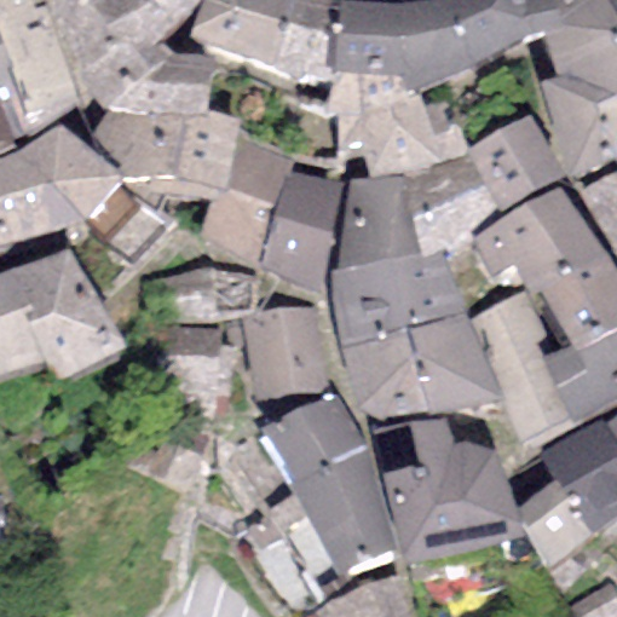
[(0,0),(0,51),(29,134),(78,104),(42,0),(0,0)]
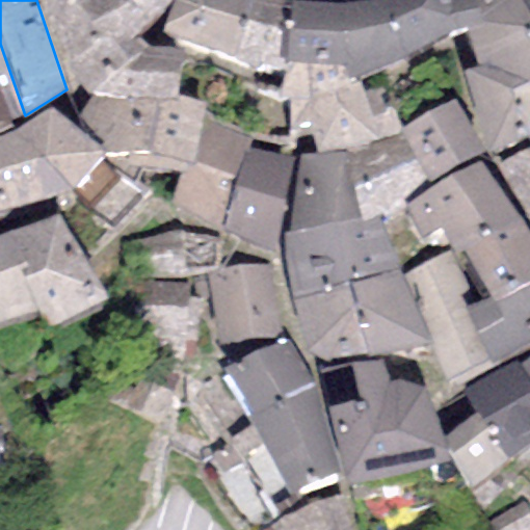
[(36,0),(67,89),(84,82),(93,91),(148,46),(138,37),(169,0),(36,0)]
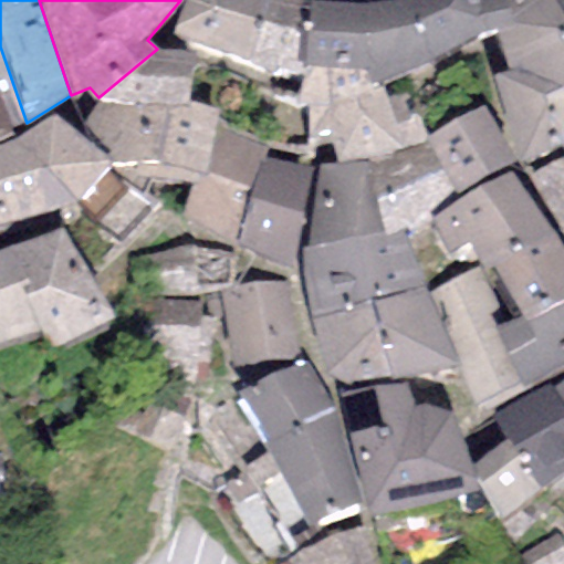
[(184,0),(171,33),(248,64),(267,0),(184,0)]
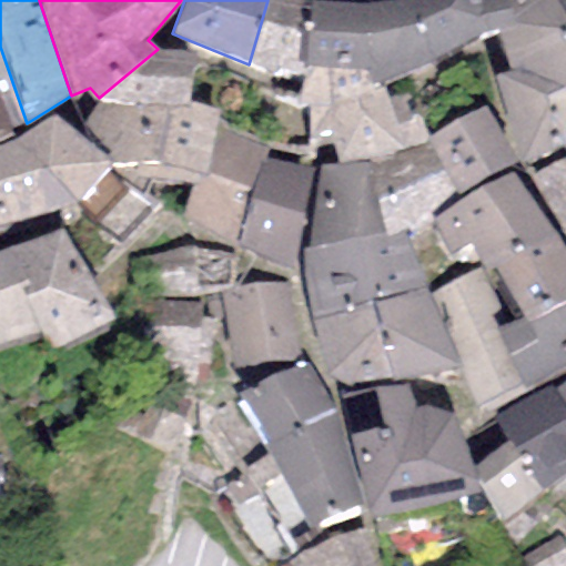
[(268,0),(249,64),(296,78),(297,64),(305,0),(268,0)]
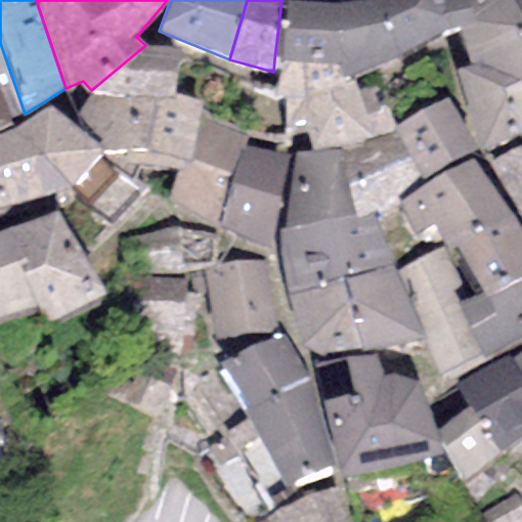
[(350,0),(341,2),(313,0),(281,0),(274,59),(340,57),(337,76),(357,76),(395,55),(375,0),(350,0)]
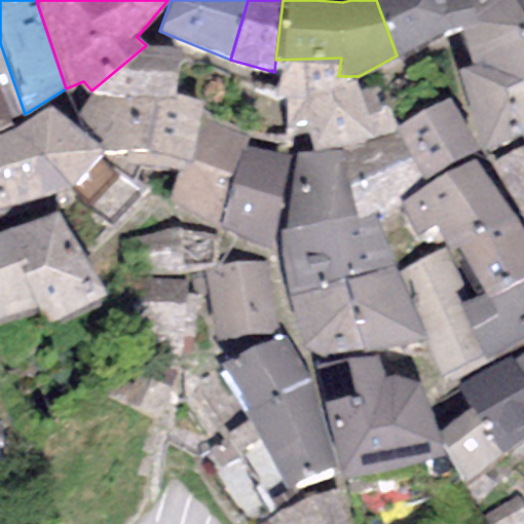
[(376,0),(397,55),(457,24),(448,0),(376,0)]
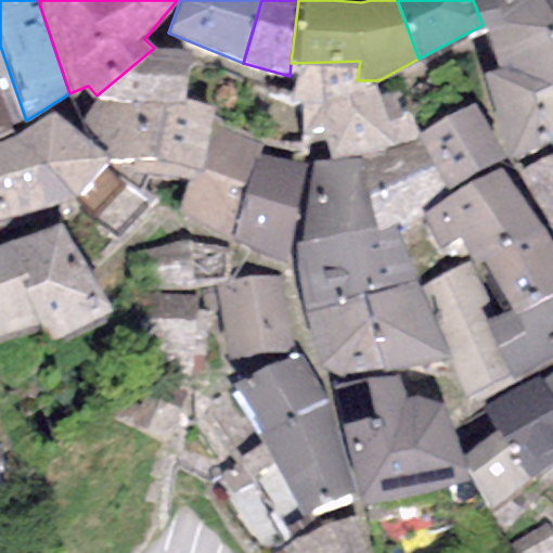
[(473,0),(483,25),(500,67),(481,74),(490,127),(506,155),(511,164),(552,141),(552,11),(545,0),(473,0)]
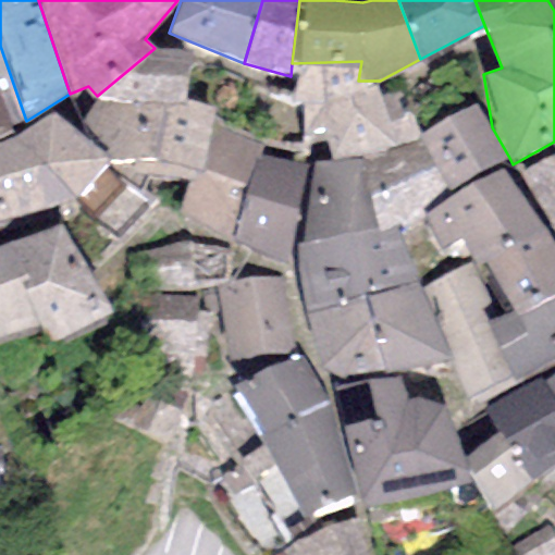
[(0,46),(0,136),(14,131),(11,123),(26,121),(0,46)]
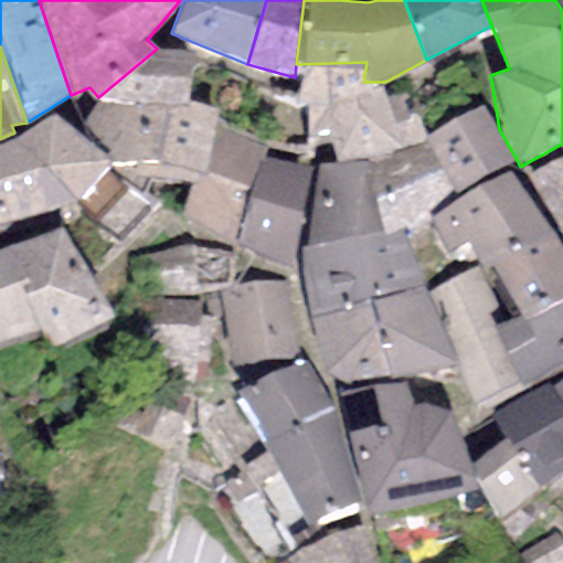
[(195,50),(158,48),(157,49),(98,97),(187,108),(188,99),(195,50)]
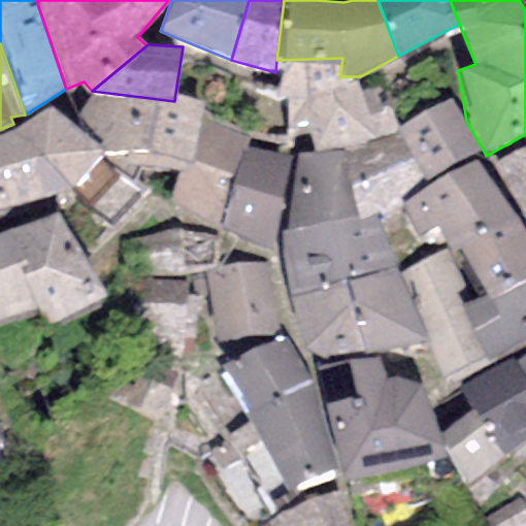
[(276,60),(275,72),(283,70),(280,97),(291,96),(291,136),(310,134),(316,149),(344,146),(400,131),(398,126),(382,86),(364,89),(360,76),(339,76),(342,58),(276,60)]
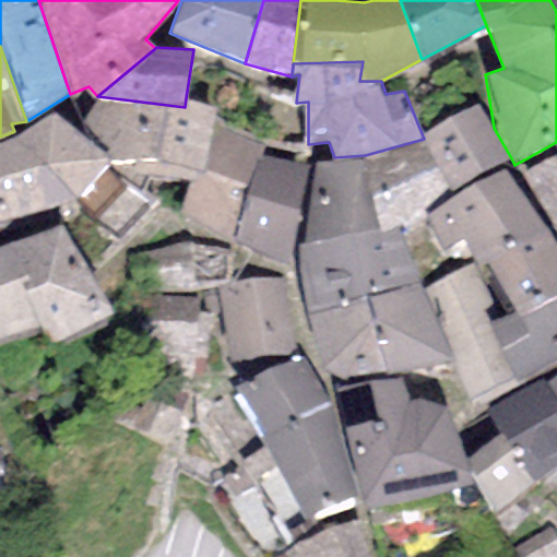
[(217,108),(186,98),(185,107),(97,96),(82,122),(110,149),(104,154),(114,161),(194,168),(205,168),(214,121),(217,108)]
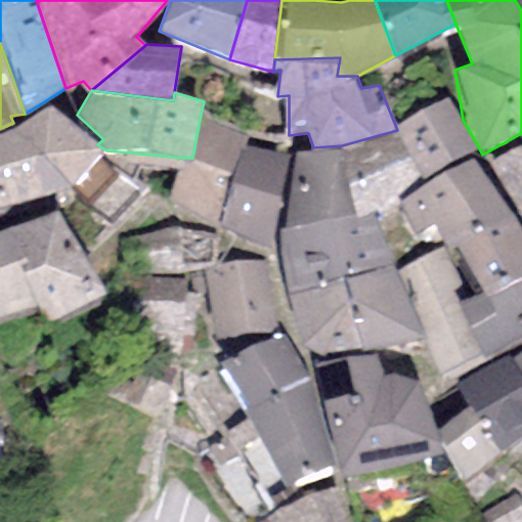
[(449,96),(395,125),(397,130),(422,177),(478,146),(463,120),(449,96)]
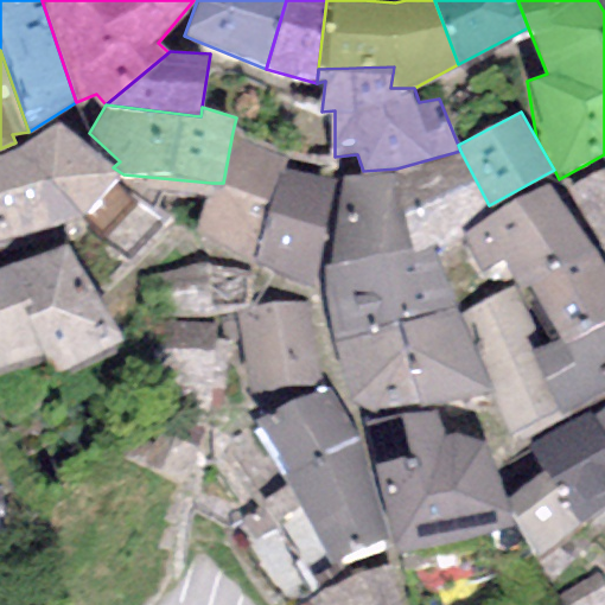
[(0,244),(84,212),(126,259),(171,218),(123,174),(113,167),(58,122),(17,148),(0,155),(0,244)]
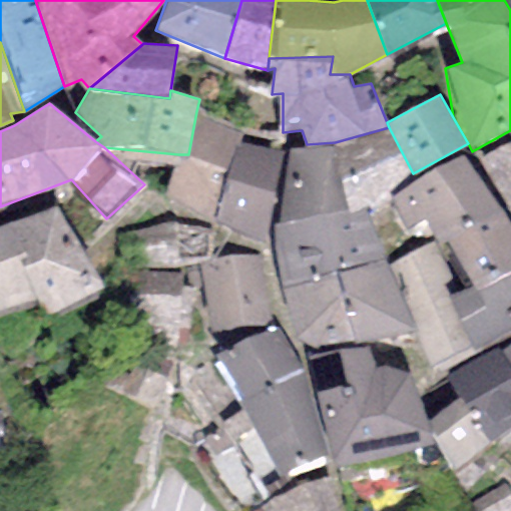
[(242,132),(196,111),(188,154),(178,154),(163,193),(214,220),(234,145),(239,147),(240,141),(242,132)]
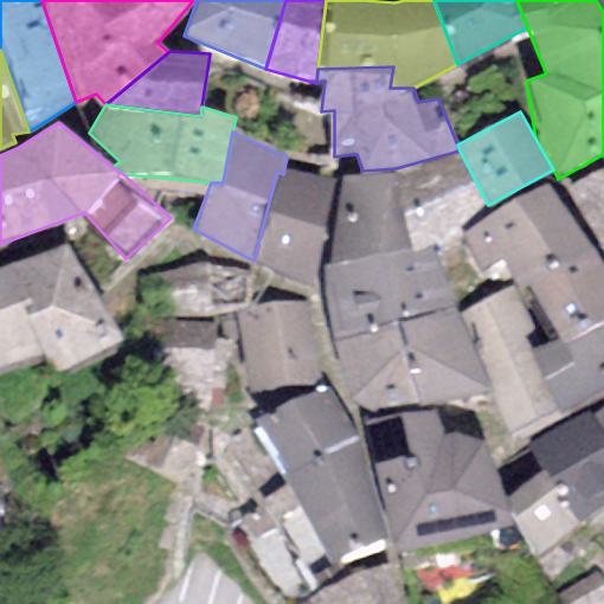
[(460,151),(396,168),(411,248),(435,243),(466,232),(492,212),(488,205),(460,151)]
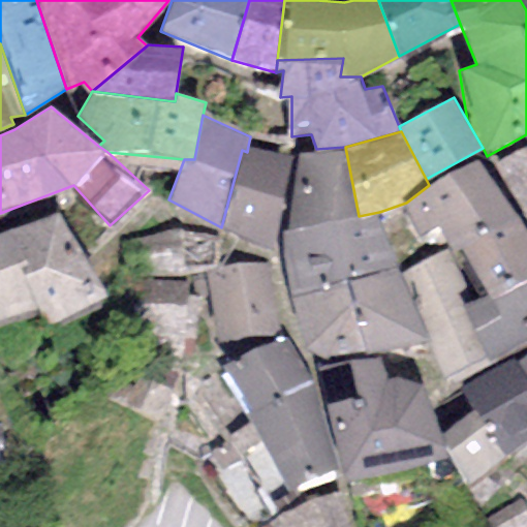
[(293,156),(248,146),(247,152),(242,150),(221,227),(273,248),(293,156)]
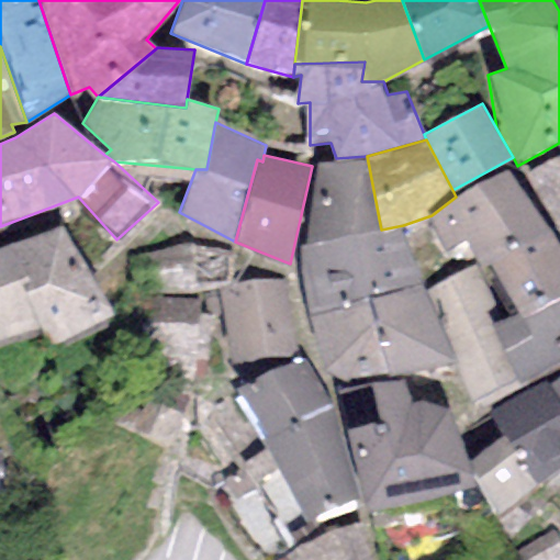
[(336,158),(317,159),(308,244),(381,230),(367,156),(336,158)]
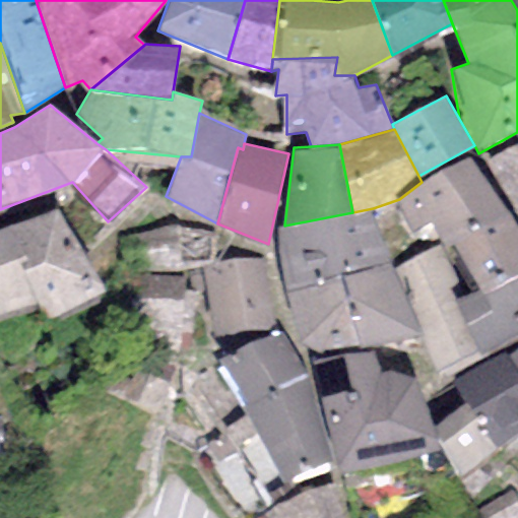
[(517,144),(488,158),(517,208),(517,144)]
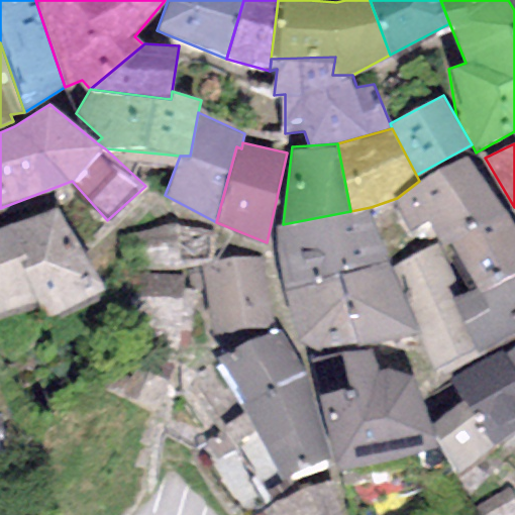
[(468,155),(419,181),(397,198),(411,230),(429,220),(445,243),(452,240),(504,209),(468,155)]
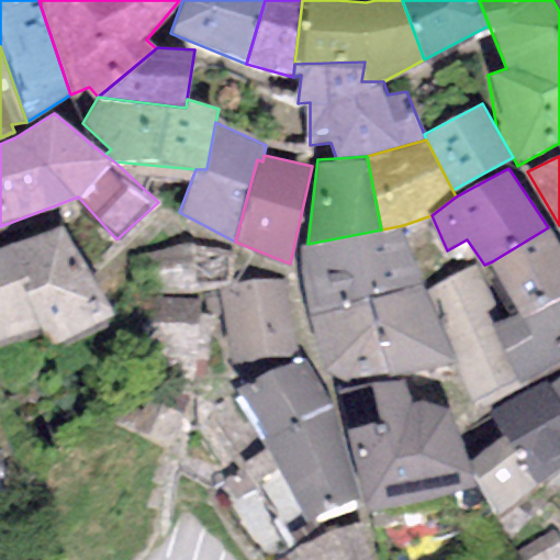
[(64,222),(10,243),(42,321),(53,344),(114,313),(64,222)]
